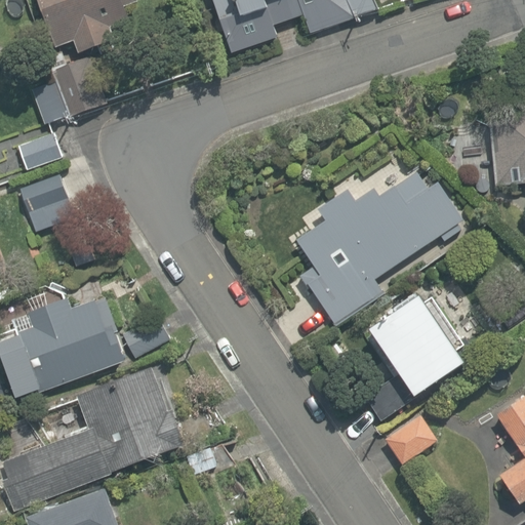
[(37,0),(53,46),(71,41),(76,54),(115,41),(110,29),(143,17),(136,0),(37,0)]
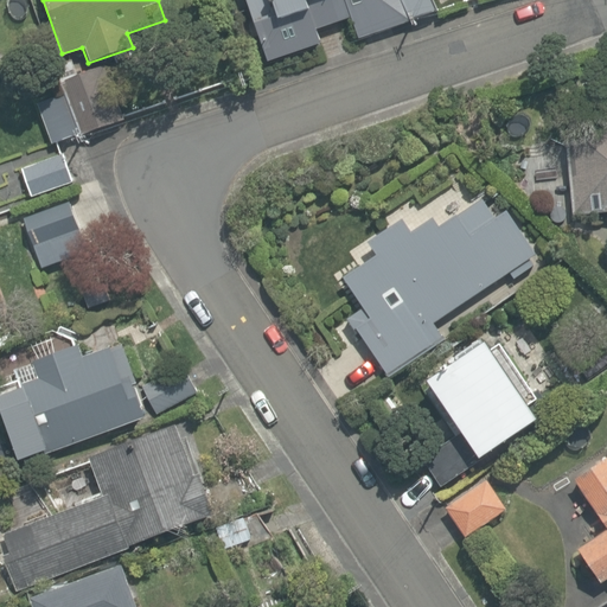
[(321,48),(406,18),(400,0),(240,0),(249,26),(306,6),(321,48)]
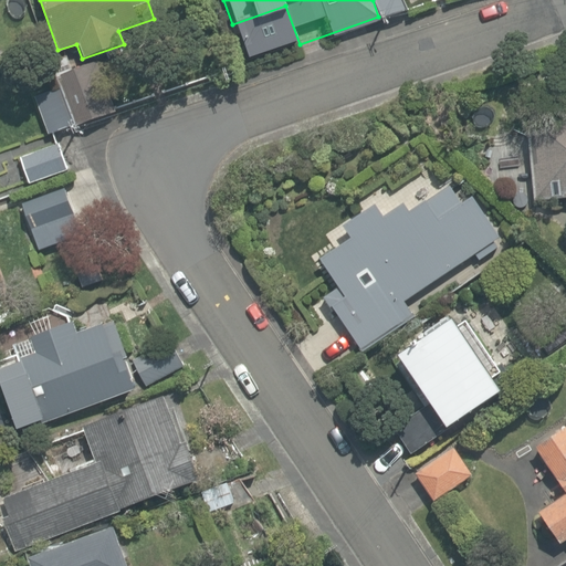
[(75,46),(20,70),(45,133),(101,109),(75,46)]
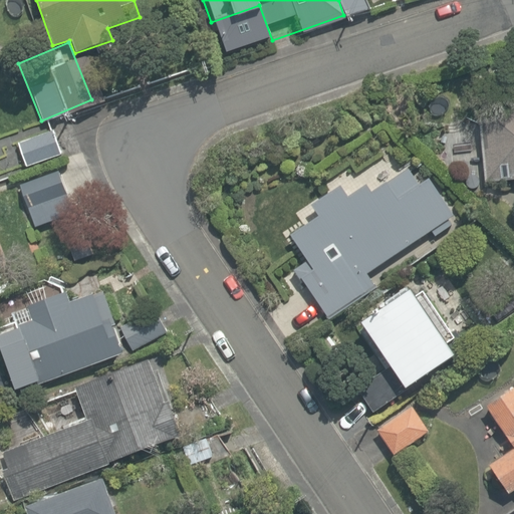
[(513,104),(505,105),(506,111),(480,113),(487,181),(513,178),(513,104)]
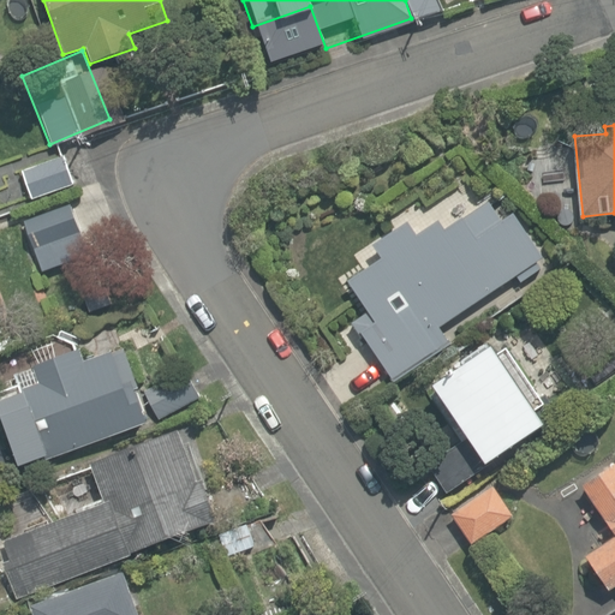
[(67,147),(17,167),(31,201),(82,180),(67,147)]
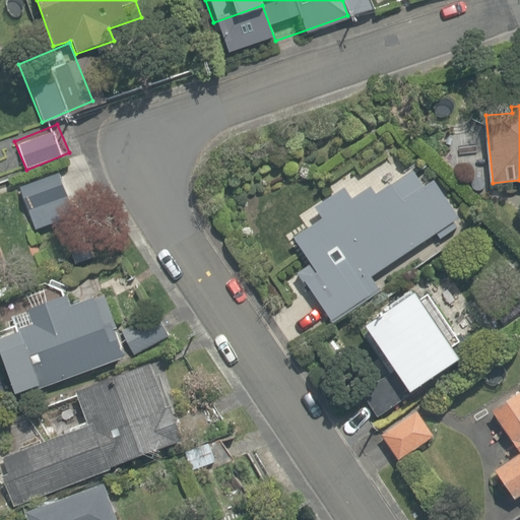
[(380,289),(371,277),(436,234),(440,239),(458,226),(453,221),(460,217),(434,181),(424,187),(412,170),(376,194),(371,186),(352,199),(344,188),(315,207),(322,218),(294,238),(311,264),(297,274),(309,294),(312,291),(331,321),(380,289)]
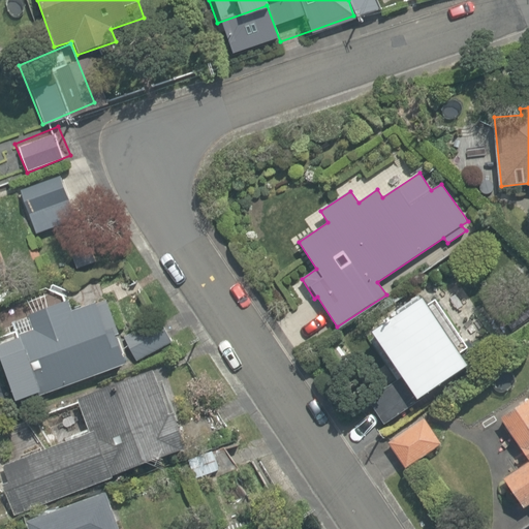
[(64,175),(18,189),(32,236),(79,221),(64,175)]
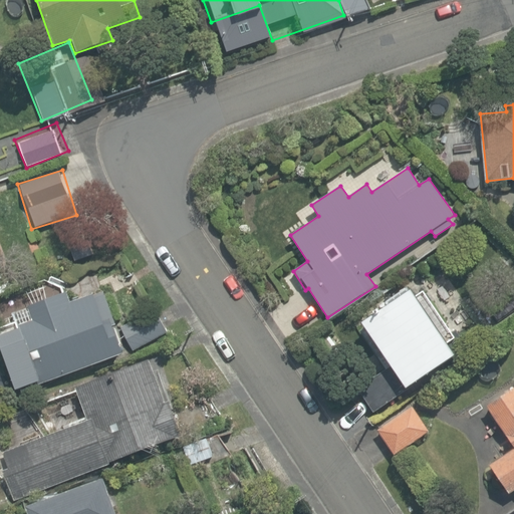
[(123,337),(99,274),(70,285),(67,275),(0,300),(0,354),(13,391),(127,347),(123,337)]
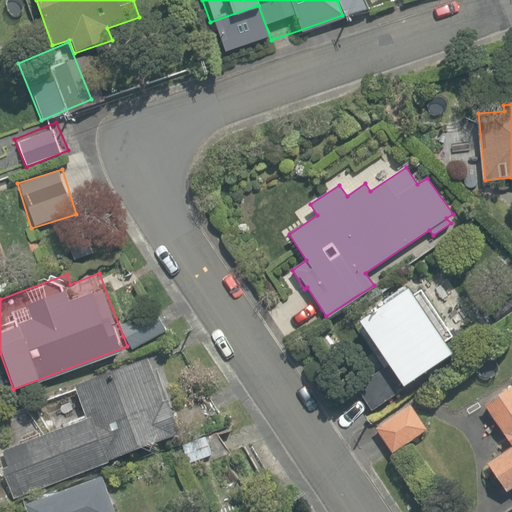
[(372,409),(466,345),(454,329),(450,332),(421,289),(413,295),(409,289),(360,321),(389,364),(355,386),(372,409)]
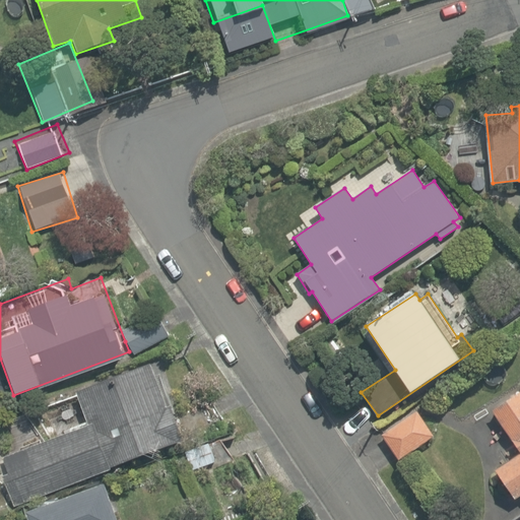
[(160,323),(128,339),(136,354),(169,338),(160,323)]
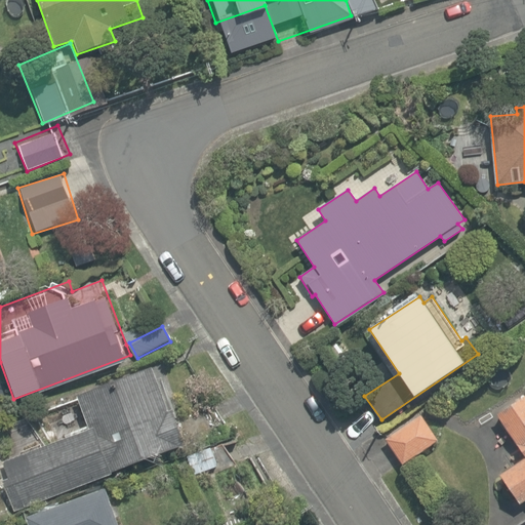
[(145,358),(77,387),(92,425),(0,462),(0,468),(17,509),(179,441),(145,358)]
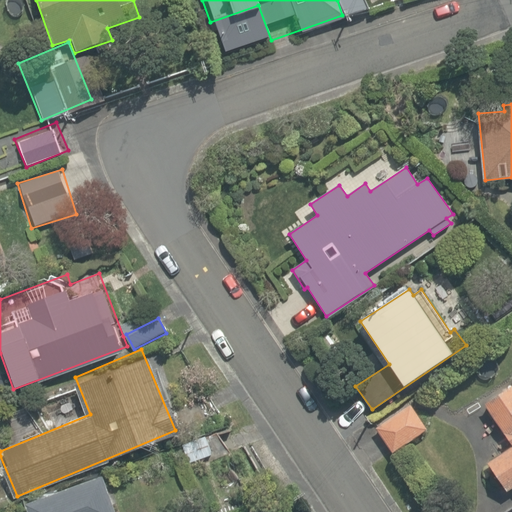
[(511,490),(511,383),(487,401),(511,441),(511,450),(491,463),(511,491),(511,490)]
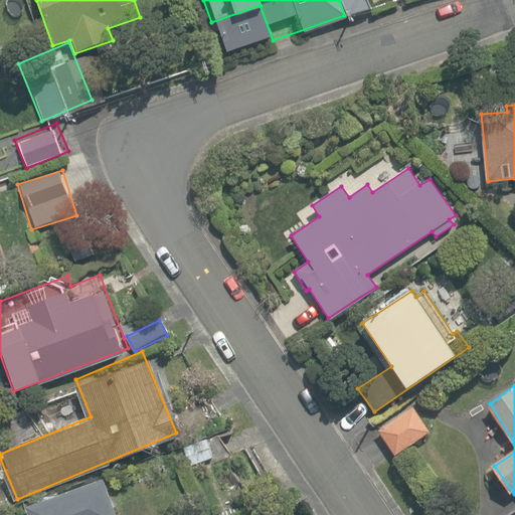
[(431,433),(413,407),(378,431),(395,456),(431,433)]
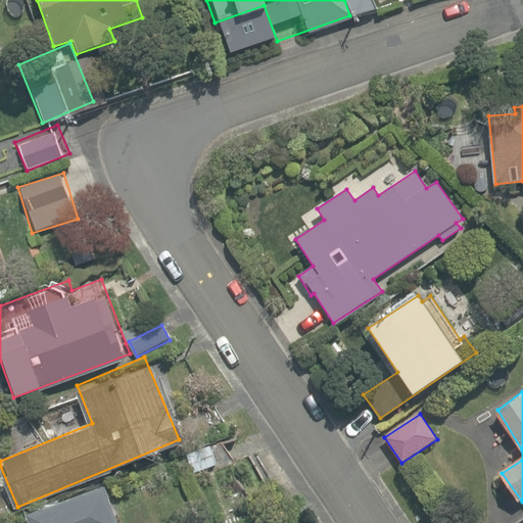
[(122,522),(103,479),(20,515),(24,522),(122,522)]
